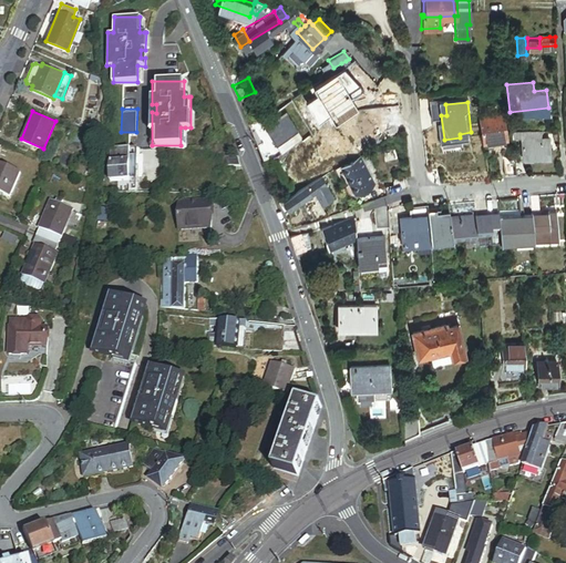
[(483,139),(506,135),(503,116),(480,121),(483,139)]
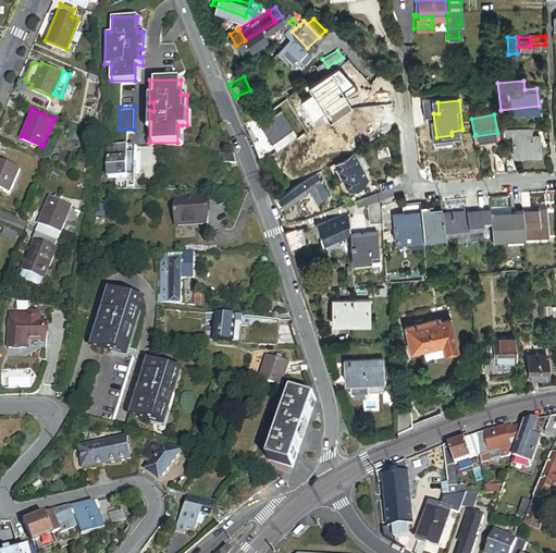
[(515,150),(541,148),(540,131),(530,132),(523,132),(523,125),(502,126),(503,134),(514,133),(515,151),(515,150)]
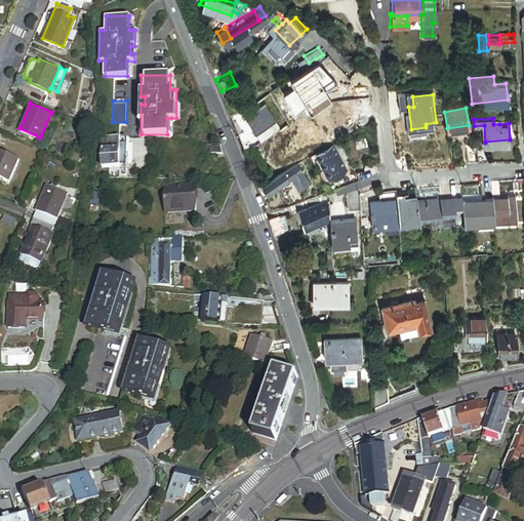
[(243,149),(251,144),(243,132),(238,135),(243,149)]
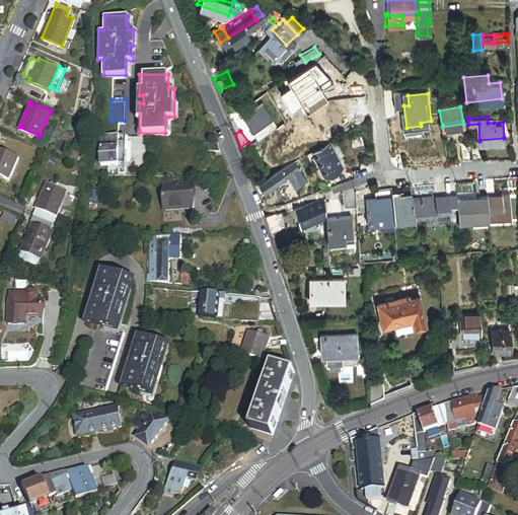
[(119,147),(126,147),(126,133),(101,132),(100,162),(118,162),(119,147)]
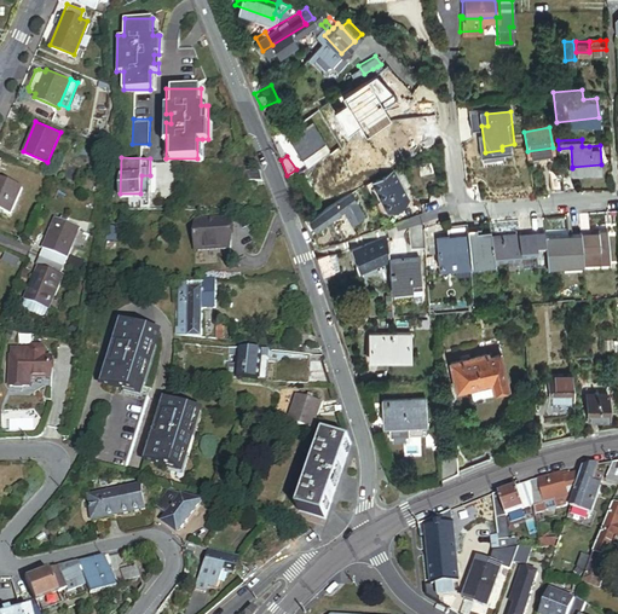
[(240,168),(260,168),(260,160),(240,158),(240,168)]
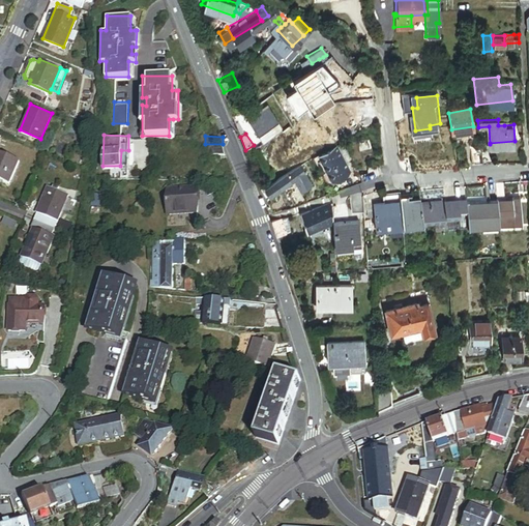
[(329,175),(349,166),(336,139),(318,149),(329,175)]
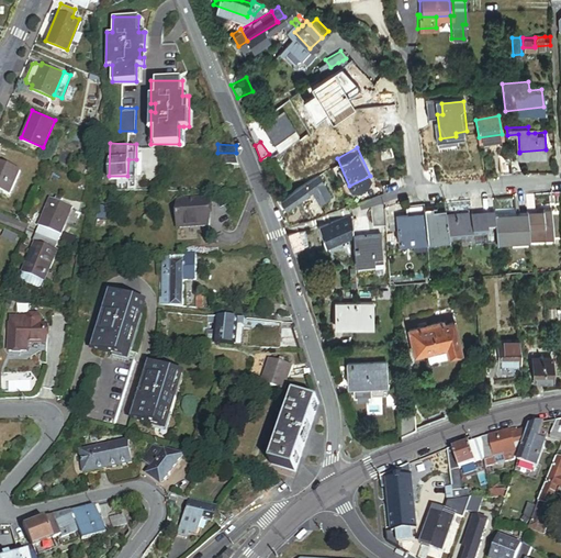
[(511,169),(522,168),(519,152),(519,153),(509,153),(511,169)]
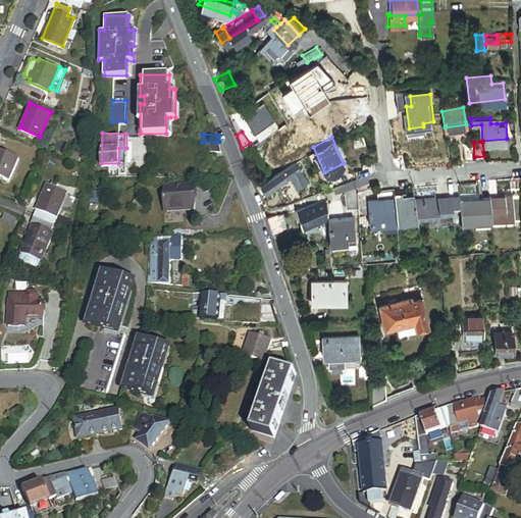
[(464,157),(474,157),(473,142),(463,143),(464,157)]
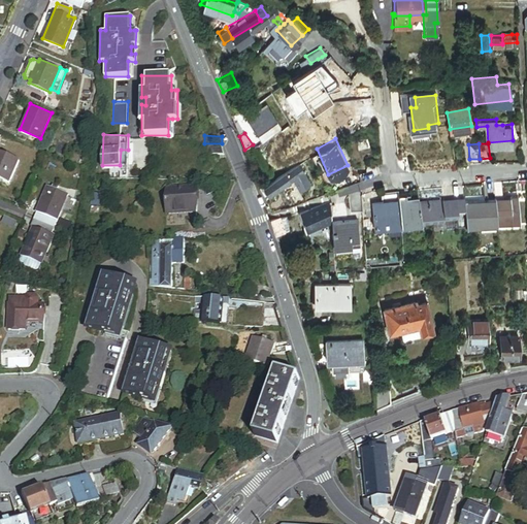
[(20,158),(0,149),(0,179),(8,184),(20,158)]
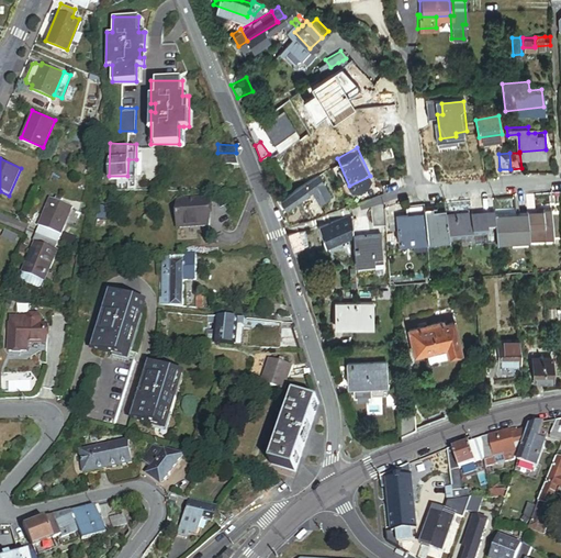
[(434,180),(444,180),(441,163),(432,164),(434,180)]
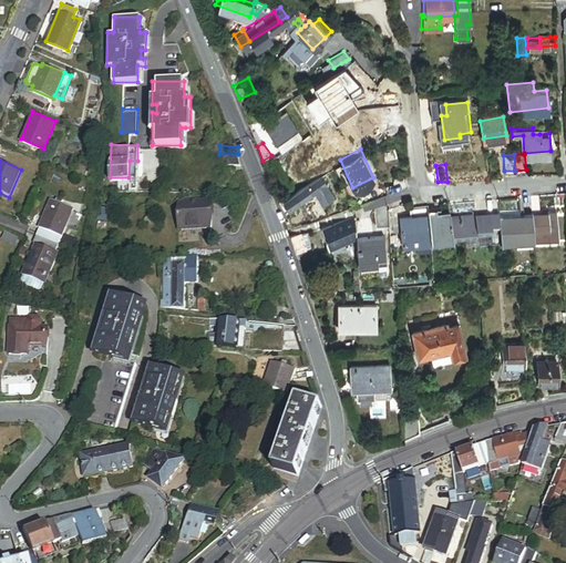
[(321,171),(276,197),(280,207),(317,187),(322,201),(335,194),(326,177),(321,171)]
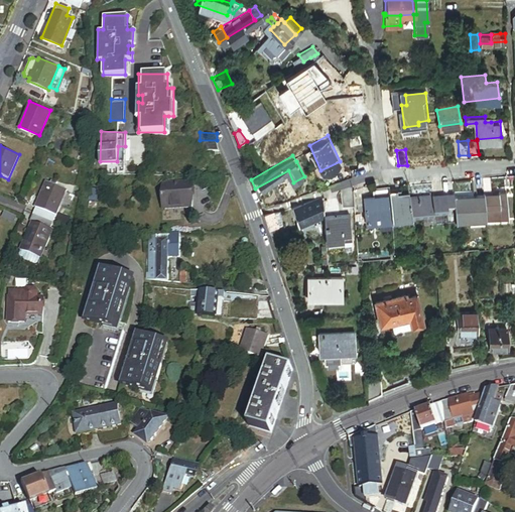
[(67,188),(46,179),(32,212),(53,221),(67,188)]
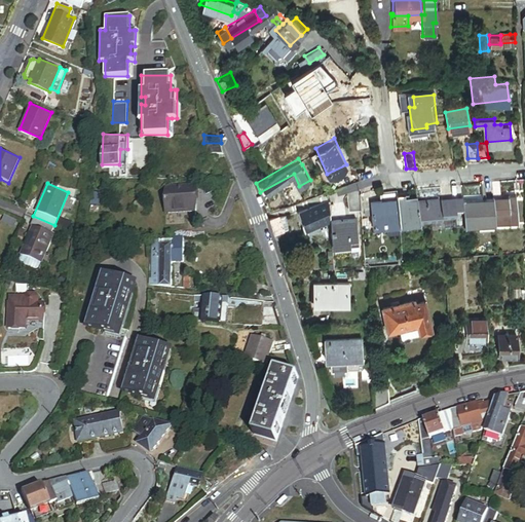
[(159,209),(190,210),(190,184),(160,183),(159,209)]
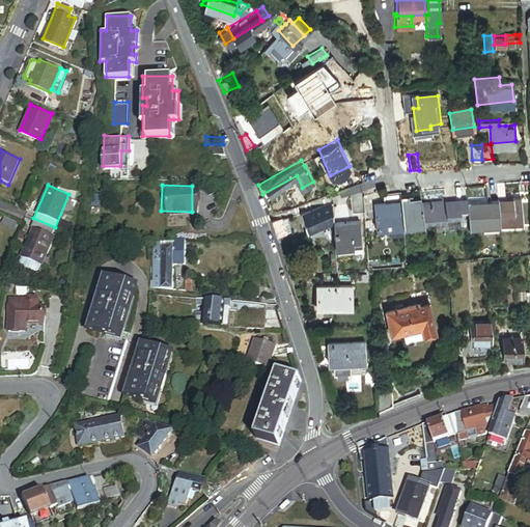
[(354,206),(363,206),(361,188),(353,191),(351,194),(352,205),(354,206)]
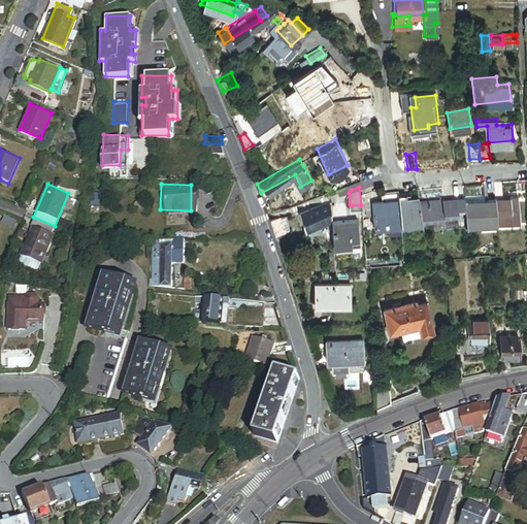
[(422,224),(421,217),(419,197),(418,192),(405,192),(404,190),(398,191),(398,194),(400,226),(422,224)]
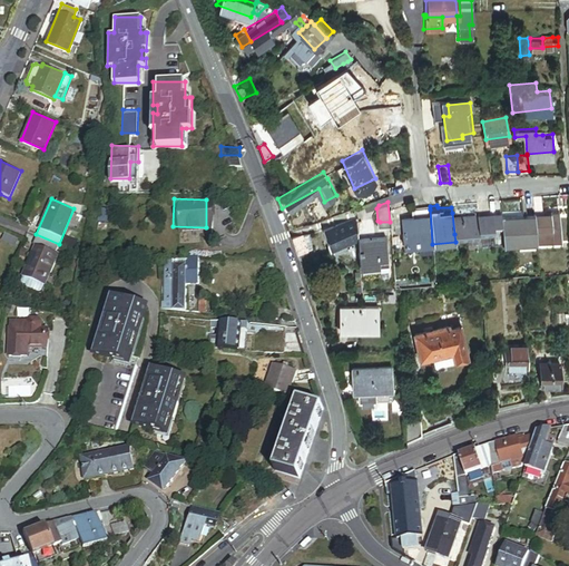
[(306,222),(301,206),(285,212),(291,226),(306,222)]
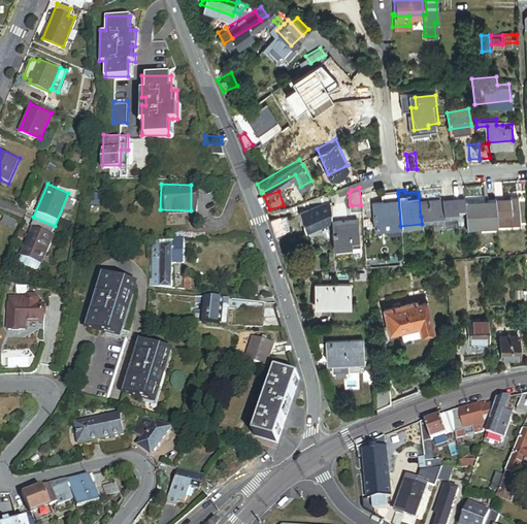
[(446,211),(457,210),(457,207),(456,193),(419,197),(421,217),(446,215),(446,211)]
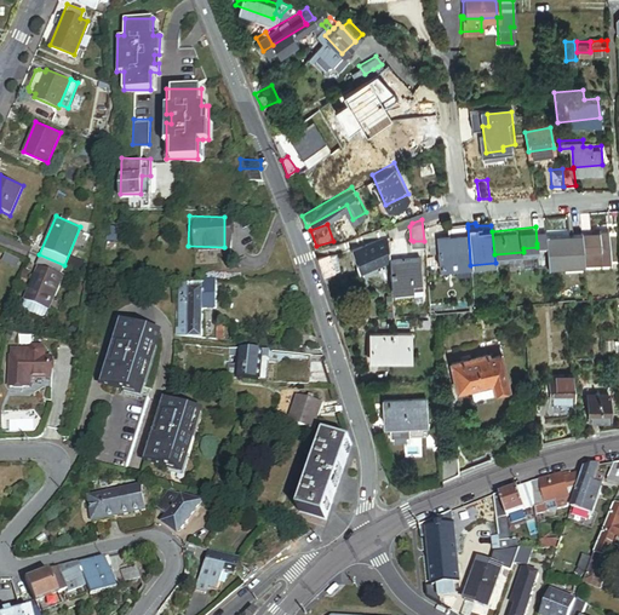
[(545,226),(536,226),(537,243),(546,242),(545,233),(545,226)]
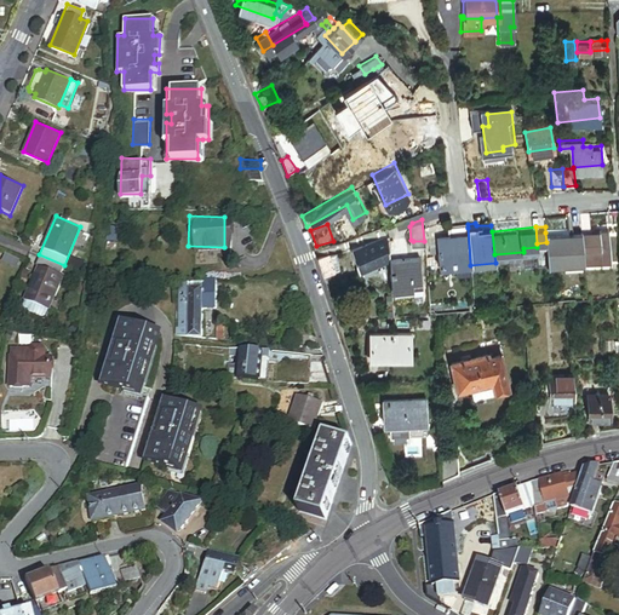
[(584,260),(611,258),(608,226),(583,229),(584,260)]
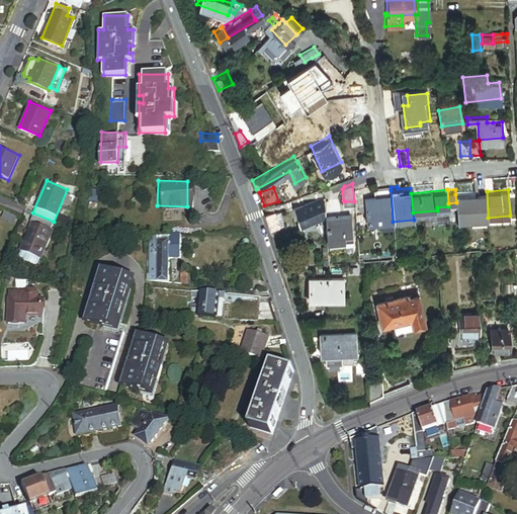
[(367,224),(393,222),(391,190),(374,191),(375,199),(358,200),(358,213),(366,213),(367,224)]
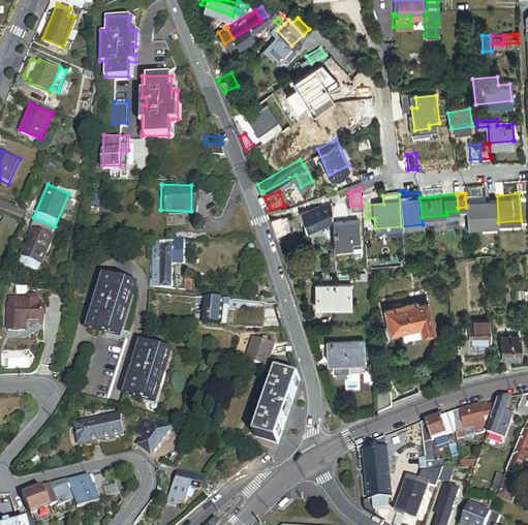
[(467,225),(498,222),(497,195),(465,198),(466,207),(467,225)]
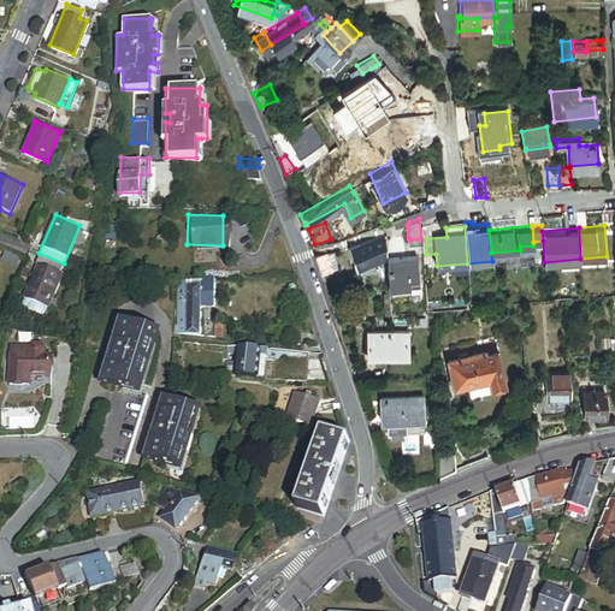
[(356,265),(386,254),(385,231),(349,244),(356,265)]
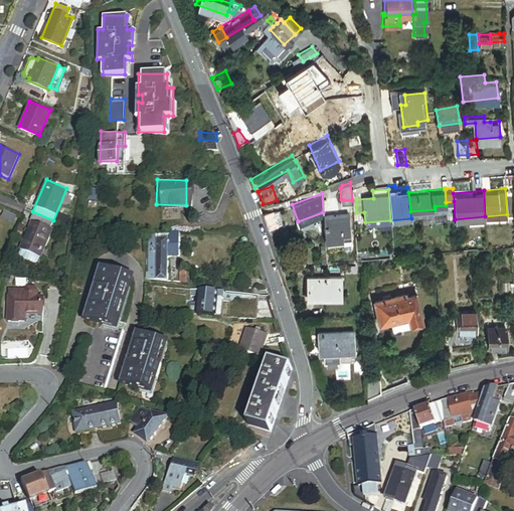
[(269,228),(279,224),(274,209),(264,212),(269,228)]
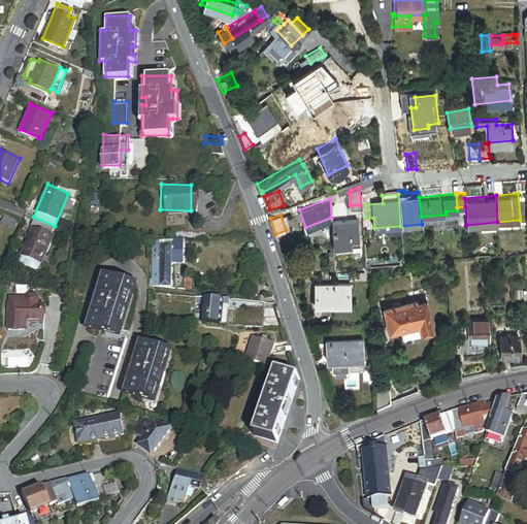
[(332,243),(358,241),(356,216),(331,218),(332,243)]
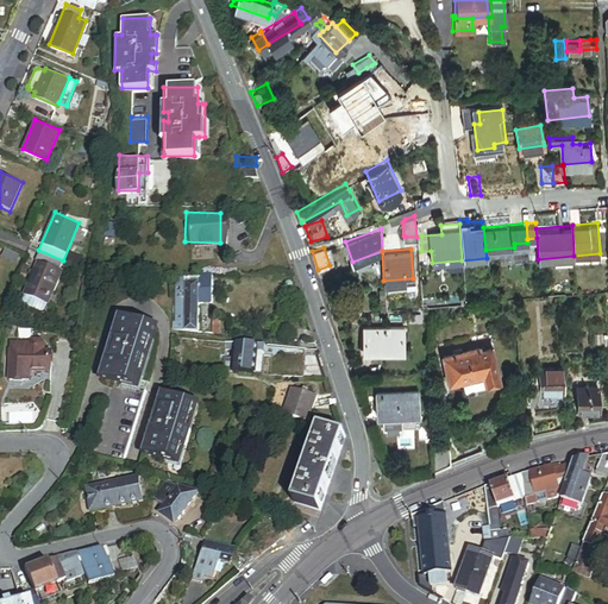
[(63,260),(38,250),(35,258),(38,259),(24,293),(25,294),(48,303),(62,270),(60,269),(63,260)]
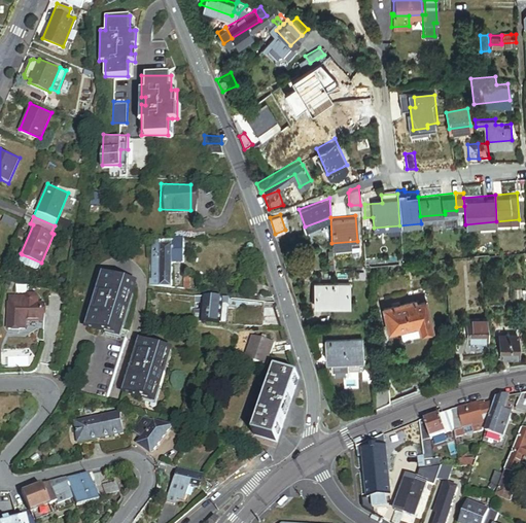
[(159,275),(171,276),(171,259),(183,260),(184,236),(171,236),(171,241),(160,241),(160,242),(155,242),(155,256),(150,256),(150,276),(148,276),(148,282),(171,284),(171,281),(159,280),(159,275)]
